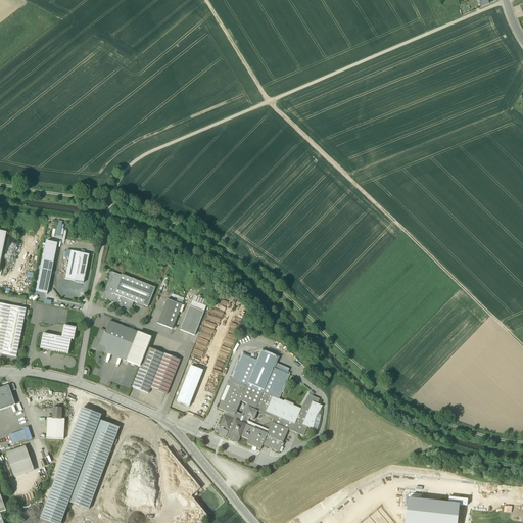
[(57,244),(46,242),(37,292),(48,294),(57,244)]
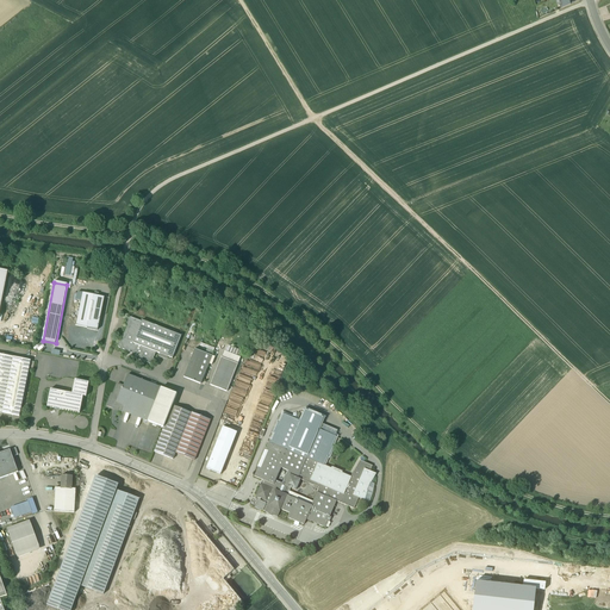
[(98,330),(104,298),(98,297),(94,296),(83,293),(81,302),(76,327),(98,330)]
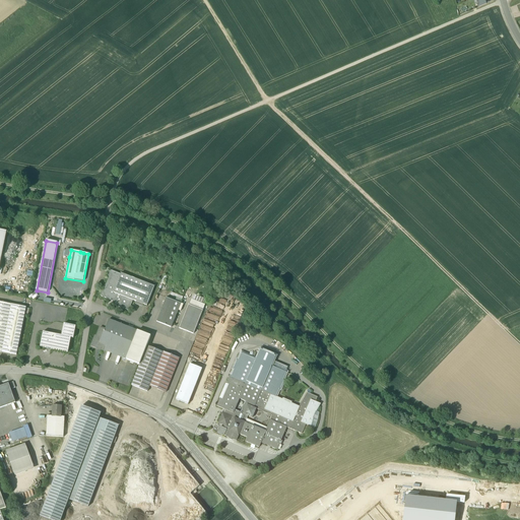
[(109,277),(108,281),(107,282),(106,284),(106,285),(105,288),(105,289),(104,290),(103,290),(102,291),(103,291),(102,295),(101,296),(102,297),(103,297),(105,298),(106,299),(106,298),(110,300),(111,300),(112,299),(113,300),(112,303),(113,305),(116,306),(117,306),(119,307),(120,308),(123,308),(123,309),(124,309),(127,310),(128,311),(129,310),(131,305),(131,304),(132,304),(133,301),(114,293),(121,274),(112,270),(110,271),(110,273),(109,275),(109,277)]
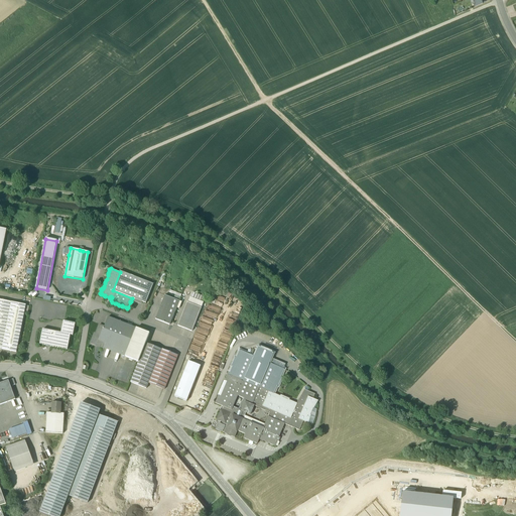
[(153,284),(120,271),(120,272),(113,290),(132,298),(137,299),(140,301),(146,303),(153,284)]
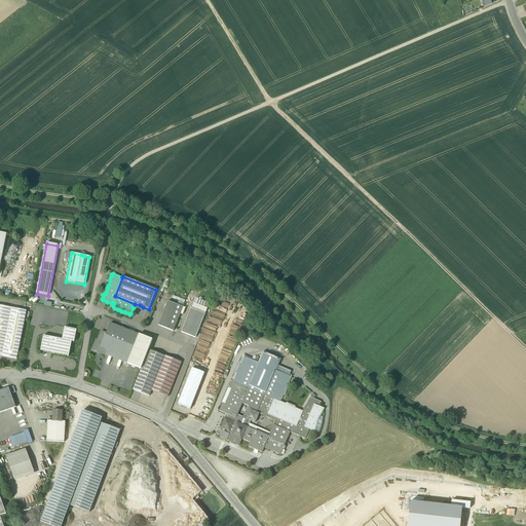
[(168,301),(158,326),(174,332),(183,307),(168,301)]
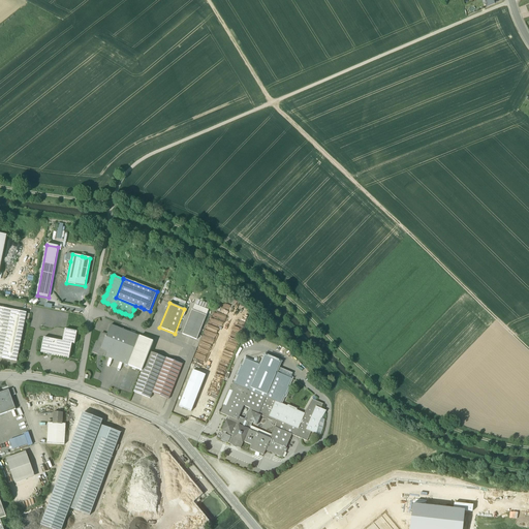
[(11,310),(0,307),(0,358),(1,358),(11,310)]
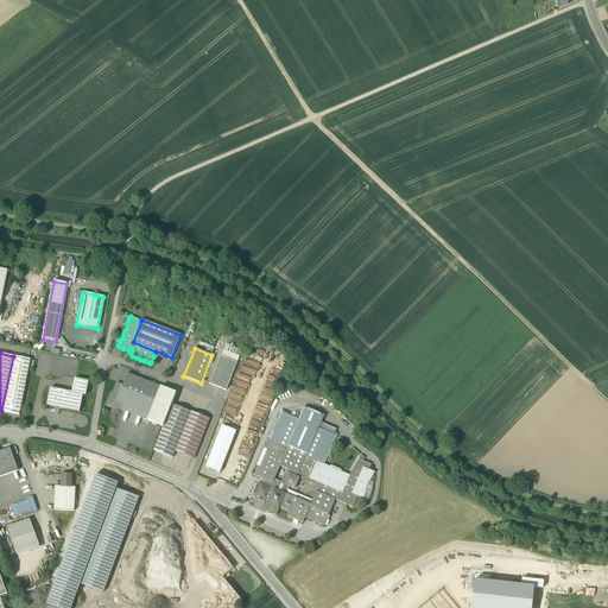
[(31,360),(13,356),(1,411),(19,415),(31,360)]
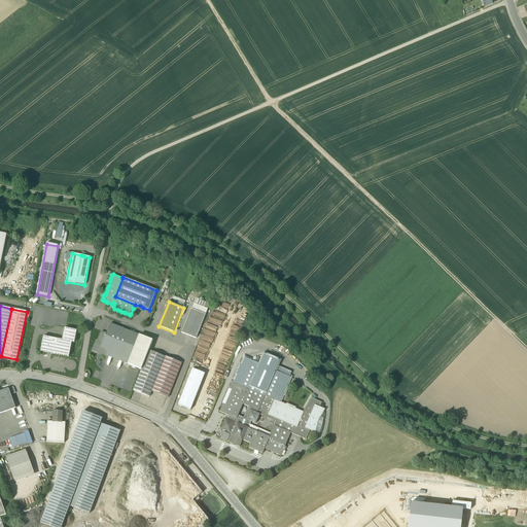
[(191,309),(182,332),(196,339),(206,315),(191,309)]
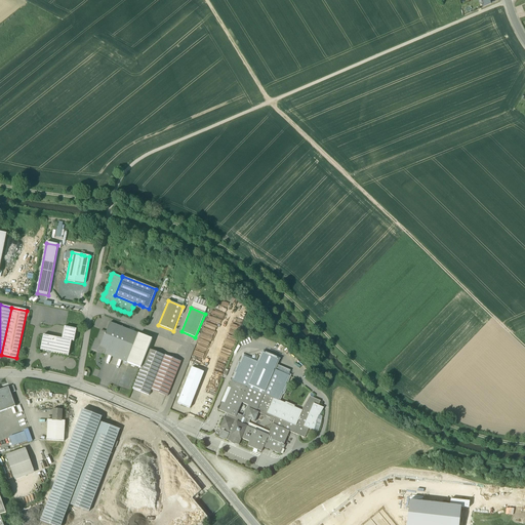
[(106,332),(102,330),(97,340),(96,340),(92,350),(106,355),(108,350),(125,357),(123,361),(127,363),(138,334),(110,322),(106,332)]
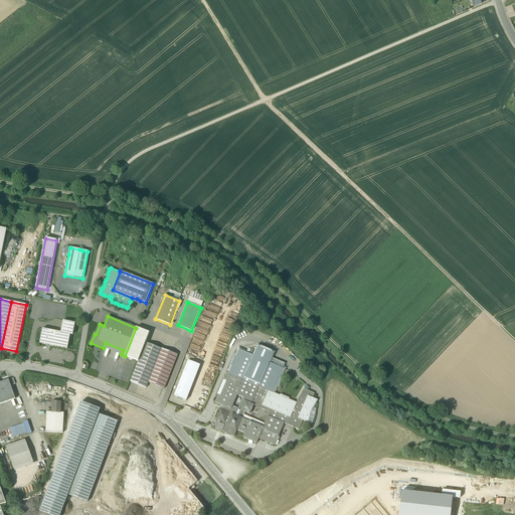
[(75,323),(63,321),(60,333),(70,335),(72,335),(75,323)]
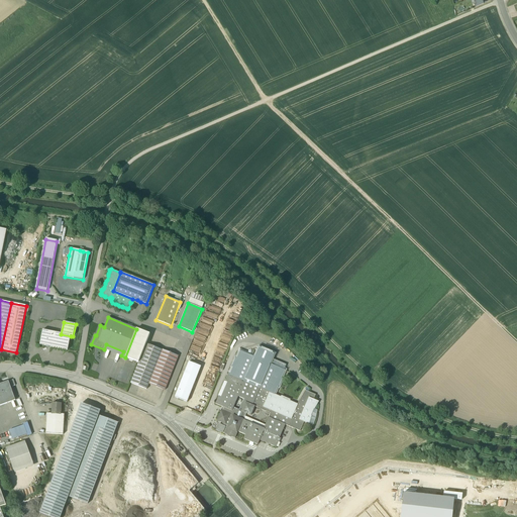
[(136,329),(125,357),(138,363),(146,343),(149,334),(137,328),(136,329)]
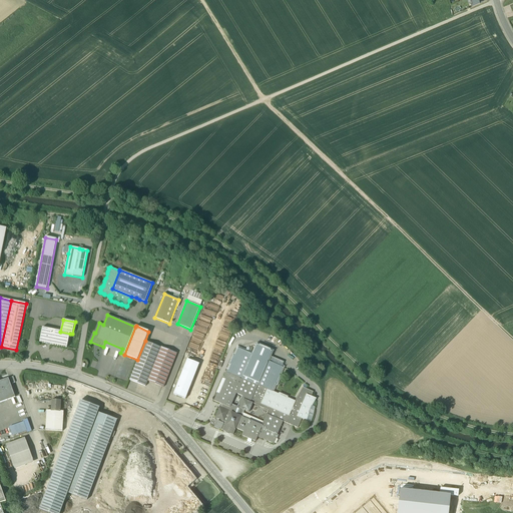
[(60,332),(42,328),(39,342),(45,344),(46,345),(48,346),(50,345),(67,348),(70,334),(60,332)]
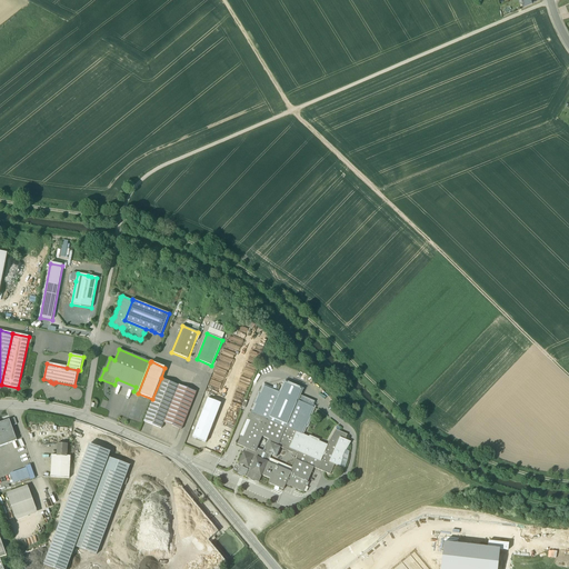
[(179,386),(161,378),(152,399),(143,421),(161,429),(163,422),(179,386)]
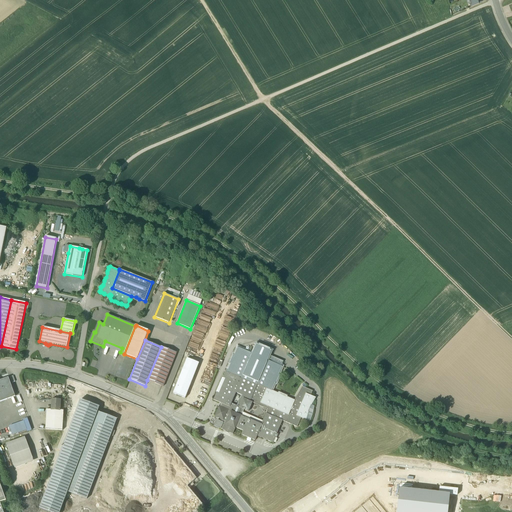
[(280,375),(279,374),(282,366),(267,360),(272,351),(256,344),(252,354),(238,347),(234,355),(233,355),(230,363),(231,363),(227,371),(226,370),(223,378),(225,379),(219,394),(217,393),(213,400),(222,403),(220,407),(219,407),(215,417),(220,419),(226,422),(222,429),(222,430),(226,431),(226,432),(227,433),(228,433),(229,432),(232,434),(235,428),(236,428),(242,431),(243,431),(241,435),(255,441),(257,436),(273,443),(275,438),(276,438),(278,435),(276,434),(282,421),(297,427),(301,418),(306,420),(308,412),(311,405),(312,405),(316,397),(311,395),(313,391),(302,386),(295,400),(287,397),(288,396),(279,392),(279,393),(272,390),(275,383),(276,383),(280,375)]
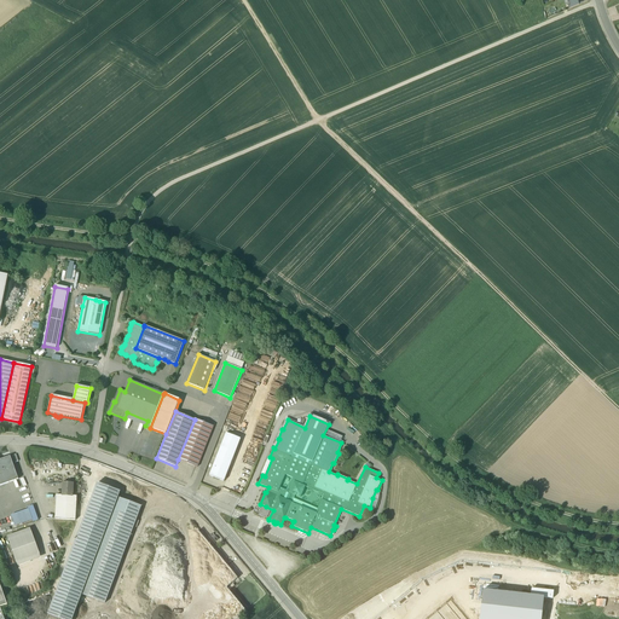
[(213,427),(195,420),(178,460),(197,467),(213,427)]
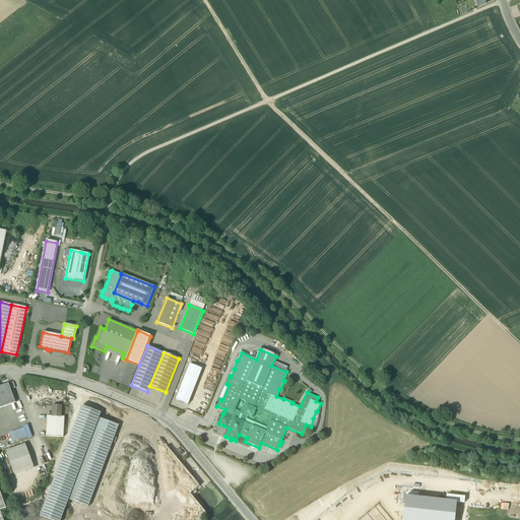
[(190,364),(176,399),(188,404),(202,369),(190,364)]
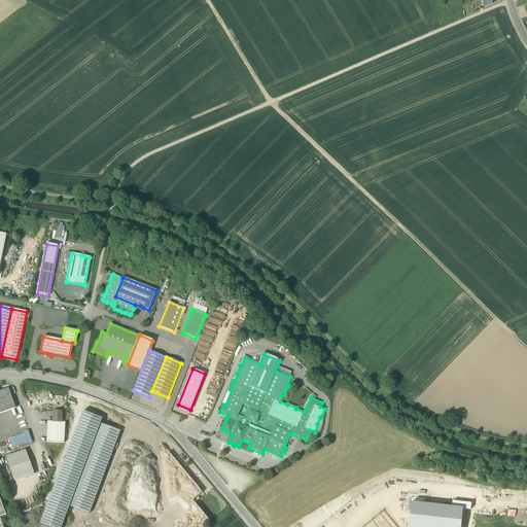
[(8,389),(0,391),(0,413),(15,408),(8,389)]
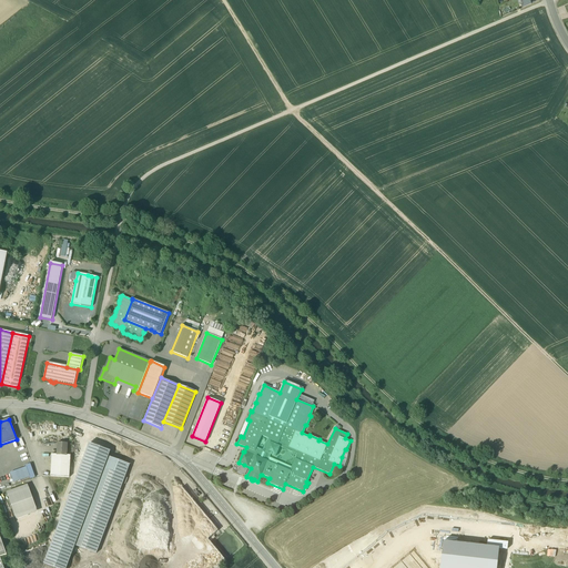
[(67,444),(58,443),(58,455),(67,455),(67,444)]
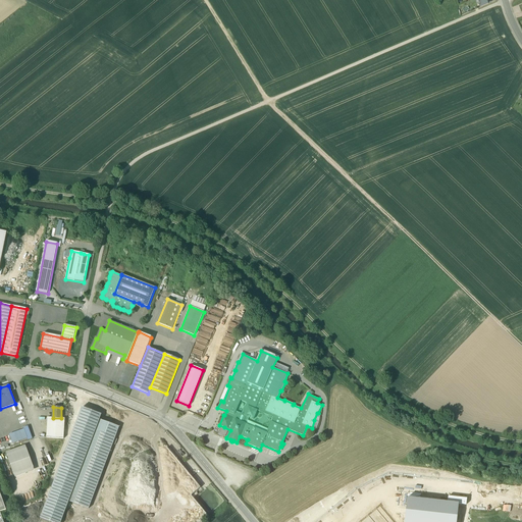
[(101,415),(82,408),(41,518),(50,521),(60,521),(69,502),(100,420),(101,415)]
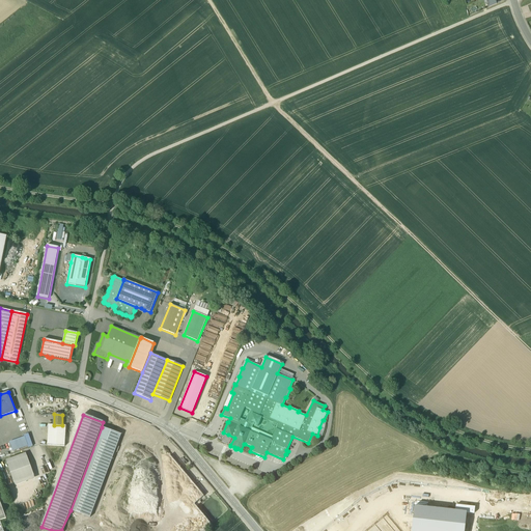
[(54,425),(49,425),(47,446),(65,447),(66,425),(62,425),(54,425)]
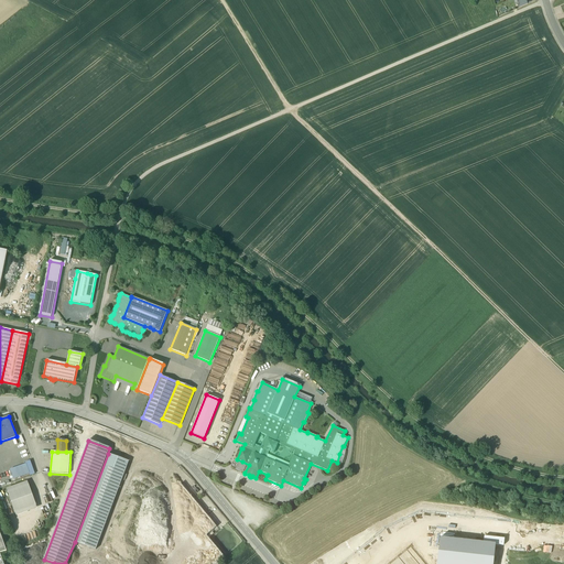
[(108,454),(75,542),(96,550),(122,480),(125,474),(129,462),(108,454)]
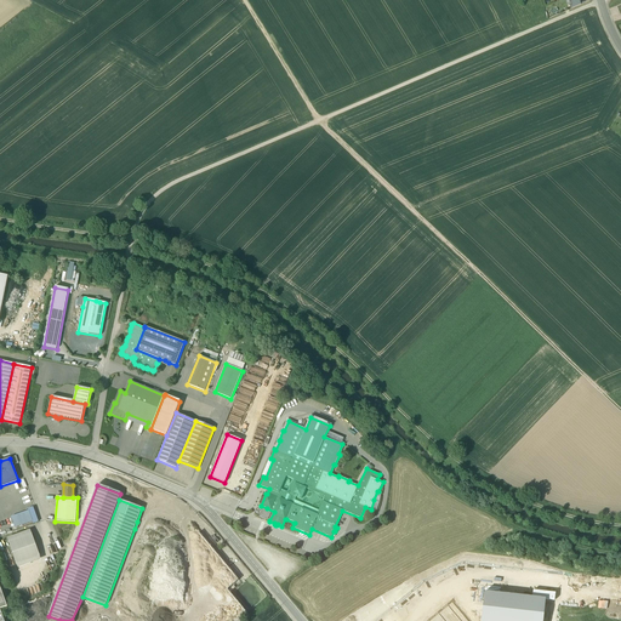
[(267,511),(263,510),(263,511),(261,517),(266,519),(268,520),(269,520),(274,512),(267,508),(267,511)]
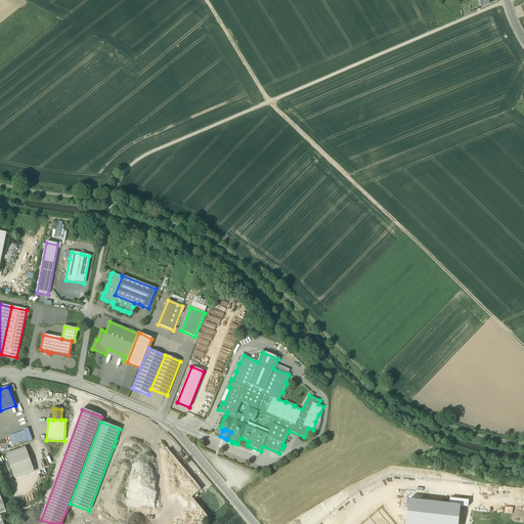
[(25,431),(14,435),(17,443),(28,440),(25,431)]
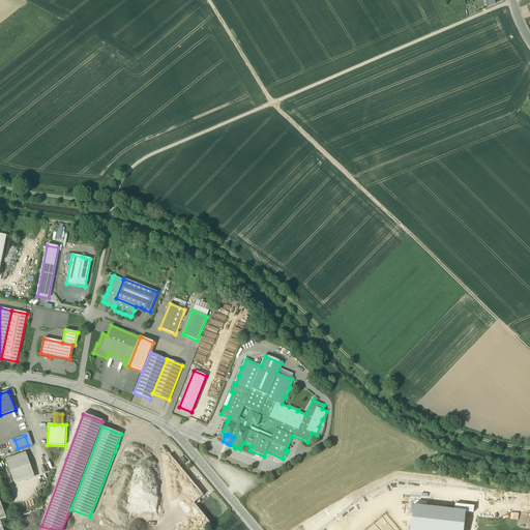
[(15,440),(9,441),(12,450),(18,448),(15,440)]
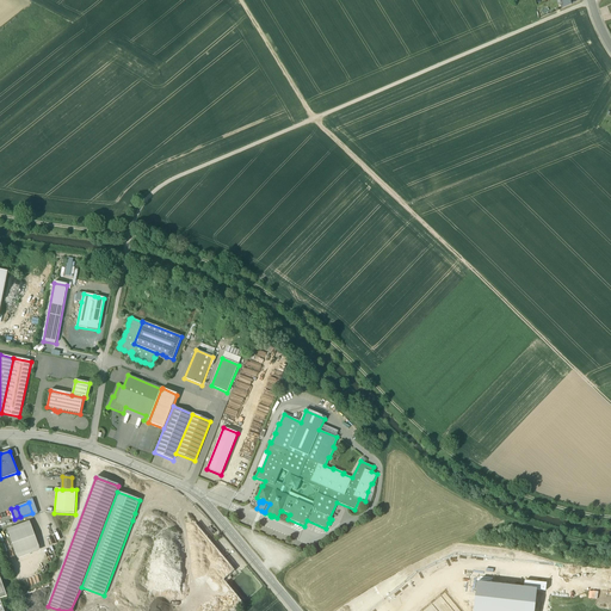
[(31,525),(8,532),(17,555),(38,548),(31,525)]
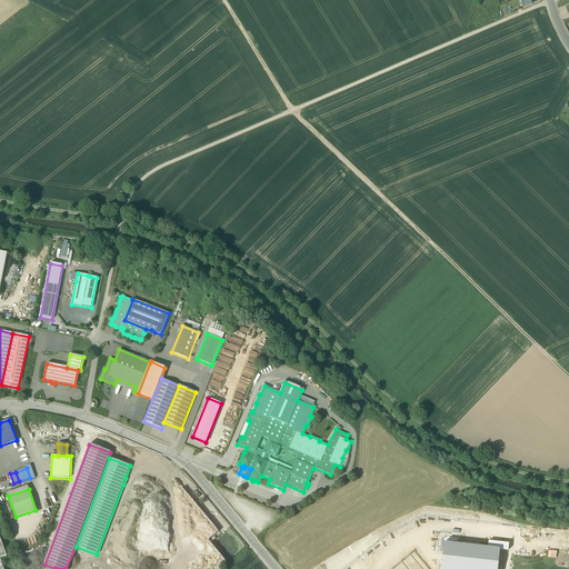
[(219,568),(228,562),(208,540),(218,531),(206,517),(203,517),(206,520),(201,523),(201,525),(200,523),(200,526),(193,531),(191,535),(190,545),(195,545),(199,550),(208,550),(208,557),(206,558),(209,561),(207,562),(207,566),(209,568),(212,566),(211,568),(219,568)]
